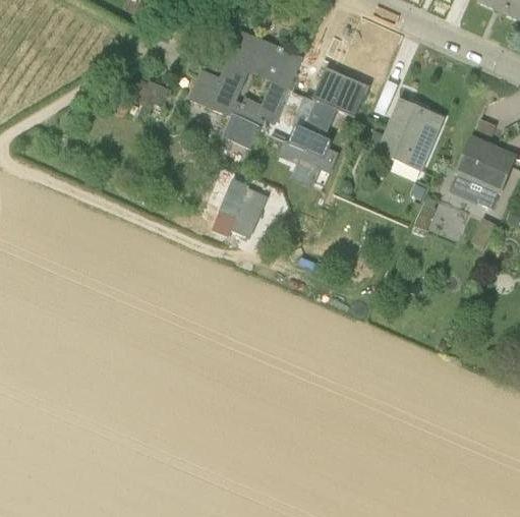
[(481,0),(481,1),(519,18),(519,0),(481,0)]
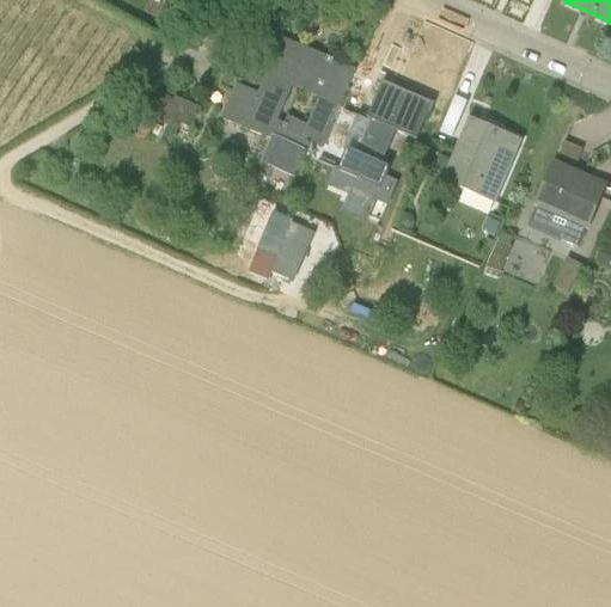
[(261,90),(238,80),(224,114),(304,149),(310,138),(321,143),(330,120),(347,83),(346,83),(353,65),(343,61),(342,62),(285,37),(261,90)]
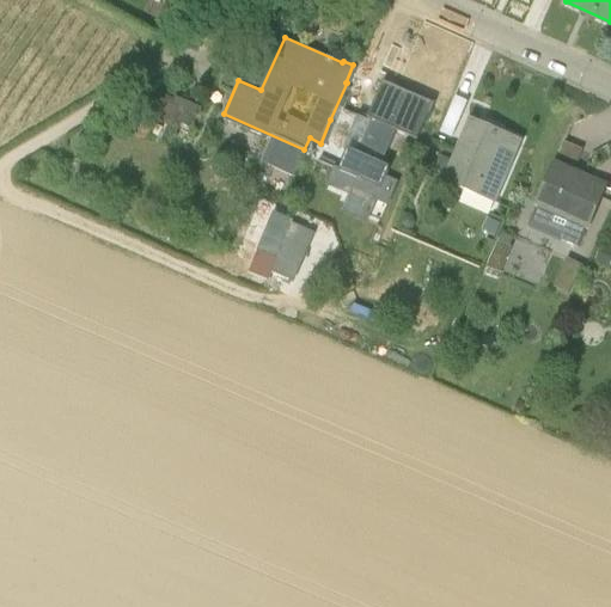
[(391,165),(383,160),(397,127),(417,136),(433,100),(396,85),(393,91),(382,86),(368,115),(373,117),(372,120),(341,105),(328,136),(348,145),(338,167),(382,188),(391,165)]
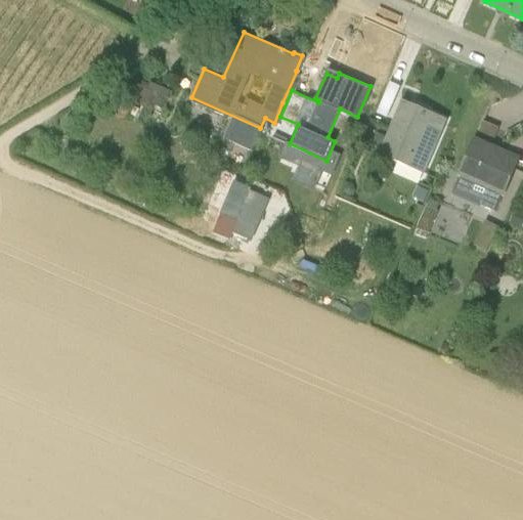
[(165,106),(172,89),(150,79),(148,84),(135,78),(126,95),(153,107),(156,102),(165,106)]
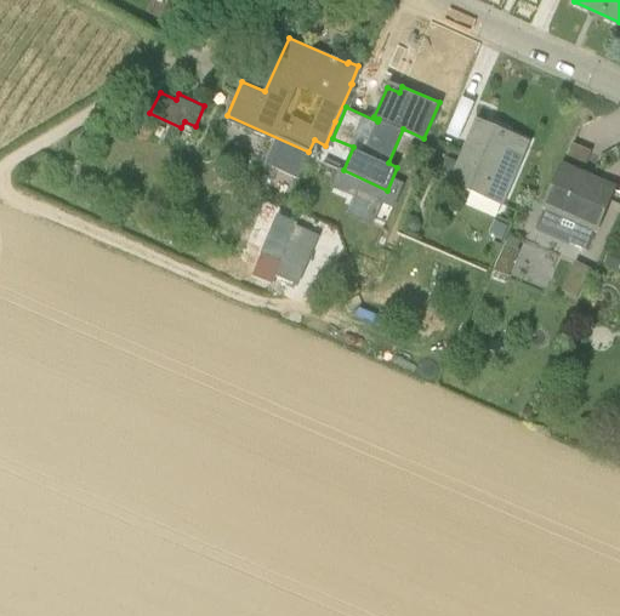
[(453,181),(475,190),(500,201),(501,201),(528,140),(478,119),(461,160),(456,172),(453,181)]
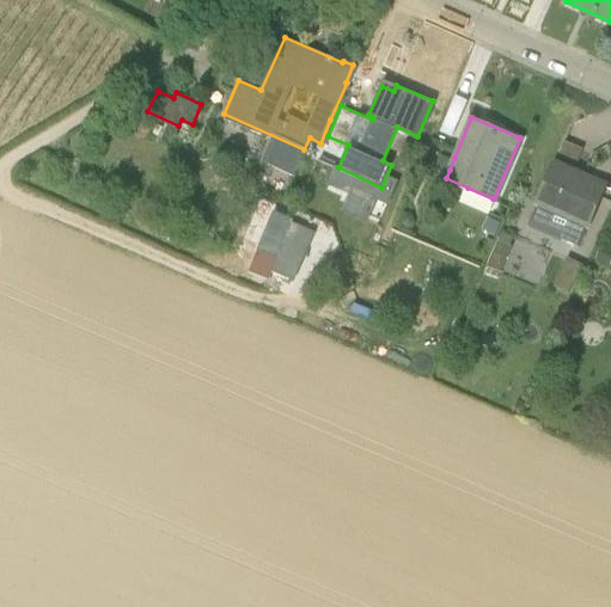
[(536,202),(568,218),(560,237),(578,245),(604,188),(572,172),(584,147),(564,139),(536,202)]
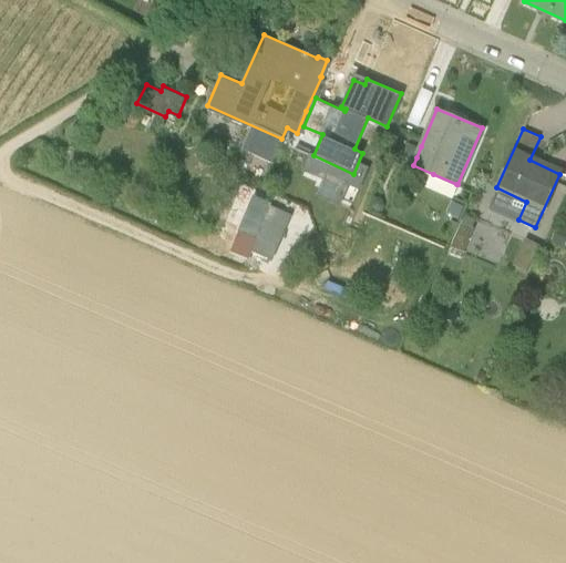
[(403,152),(417,157),(421,146),(409,141),(403,152)]
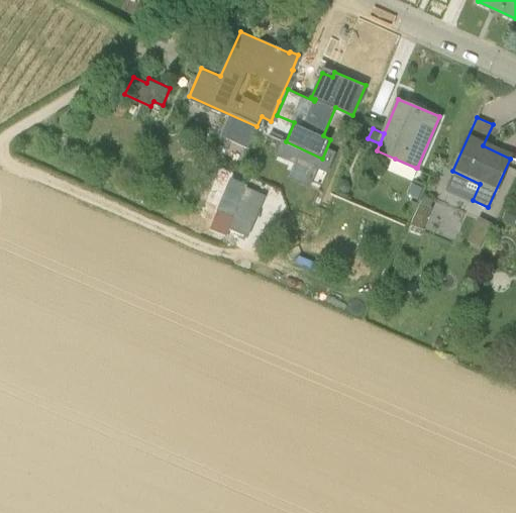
[(351,186),(346,179),(341,176),(335,188),(348,193),(351,186)]
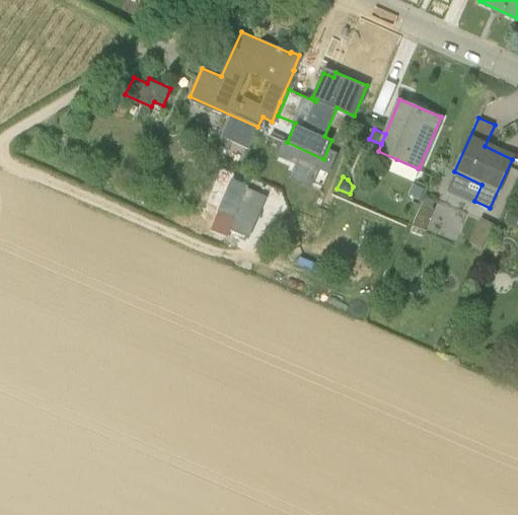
[(435,207),(423,201),(417,212),(430,218),(435,207)]
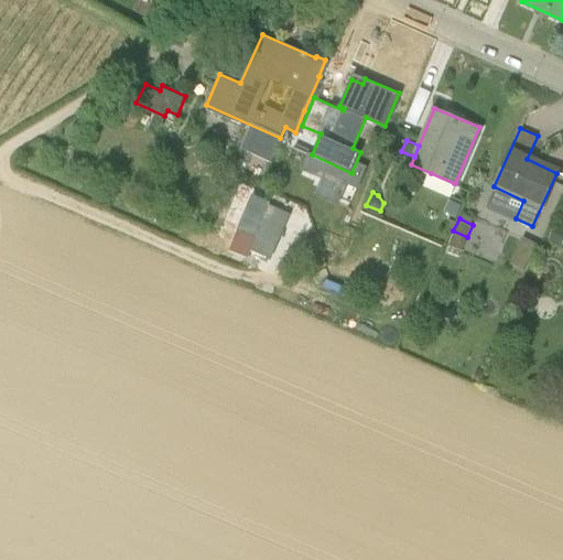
[(561,241),(562,238),(562,228),(553,224),(548,236),(561,241)]
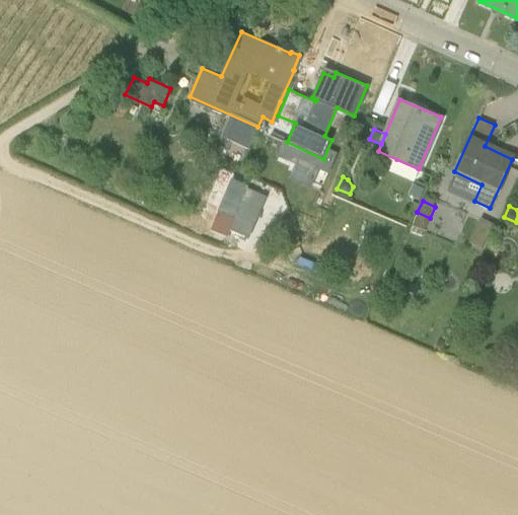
[(481,308),(487,295),(474,290),(469,302),(481,308)]
